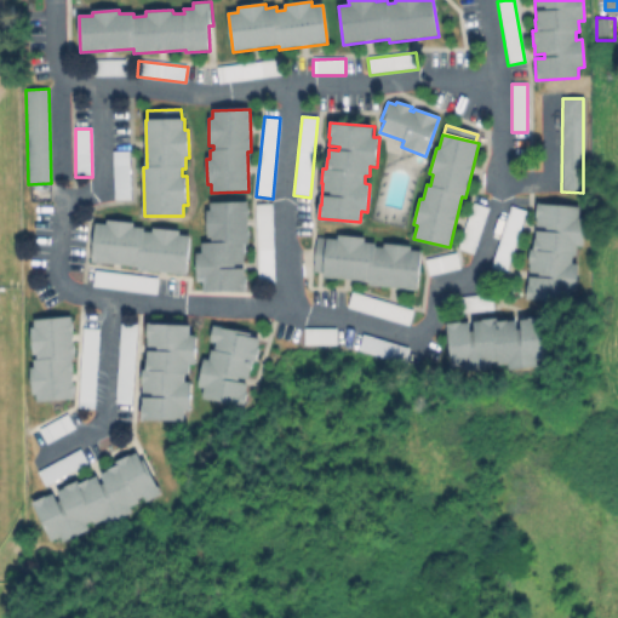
[(131,200),(130,152),(113,152),(114,200),(131,200)]
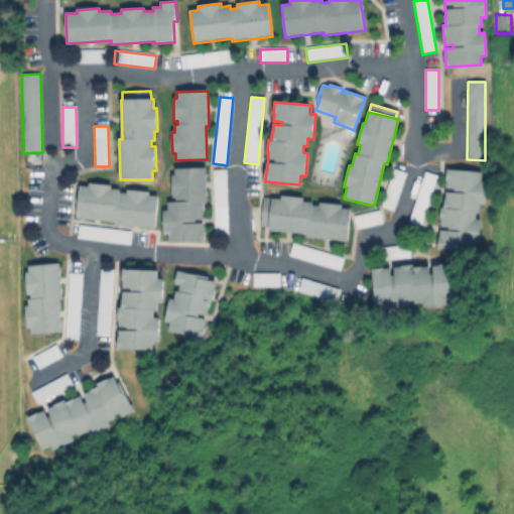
[(162,211),(167,211),(167,202),(175,202),(175,199),(172,199),(172,175),(175,175),(175,168),(207,168),(208,204),(204,204),(204,213),(203,213),(203,220),(195,220),(196,224),(203,224),(204,231),(205,231),(205,242),(169,243),(169,235),(163,235),(162,211)]
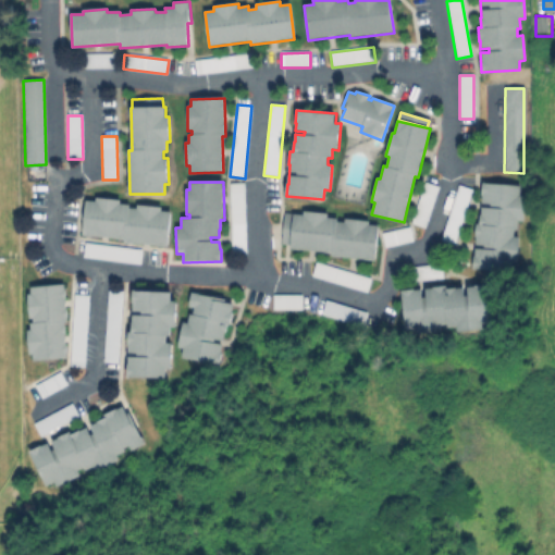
[(523,222),(526,195),(520,195),(521,185),(481,182),(481,196),(482,196),(481,204),(490,205),(490,208),(481,208),(481,216),(480,216),(479,224),(476,224),(475,237),(476,237),(476,245),(484,245),(484,250),(476,249),(475,257),(473,257),(472,270),(512,272),(512,262),(518,263),(520,237),(514,236),(515,231),(518,231),(518,222),(523,222)]
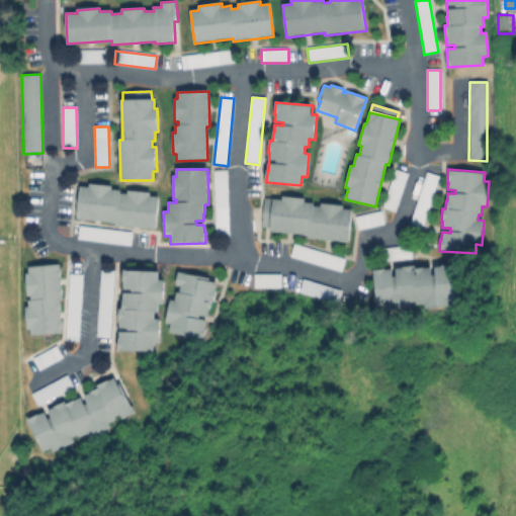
[(213,171),(227,171),(229,236),(216,236),(213,171)]
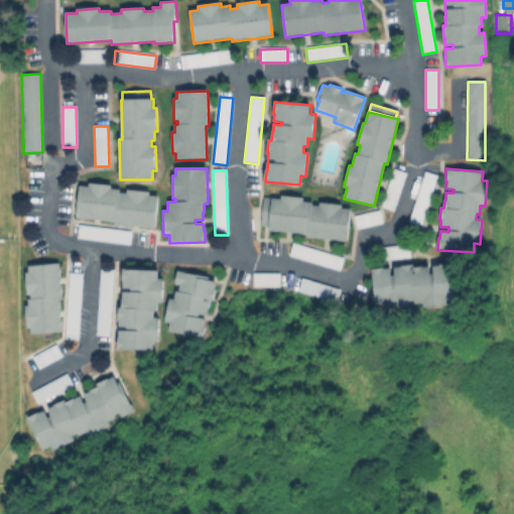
[(424,172),(437,176),(420,227),(408,223),(424,172)]
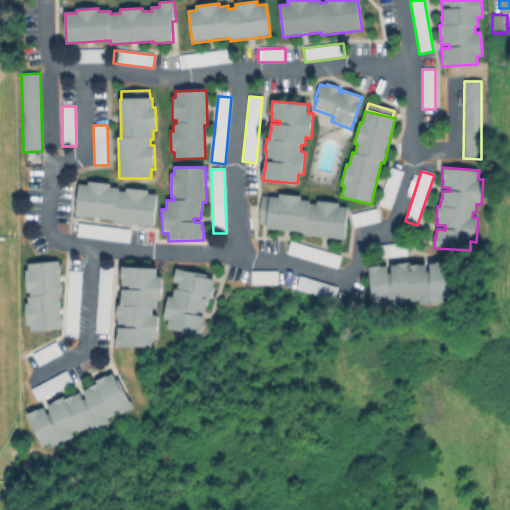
[(79,184),(87,185),(88,181),(111,183),(110,187),(119,188),(119,191),(126,192),(126,188),(148,190),(147,194),(157,195),(153,227),(113,223),(113,220),(75,216),(79,184)]
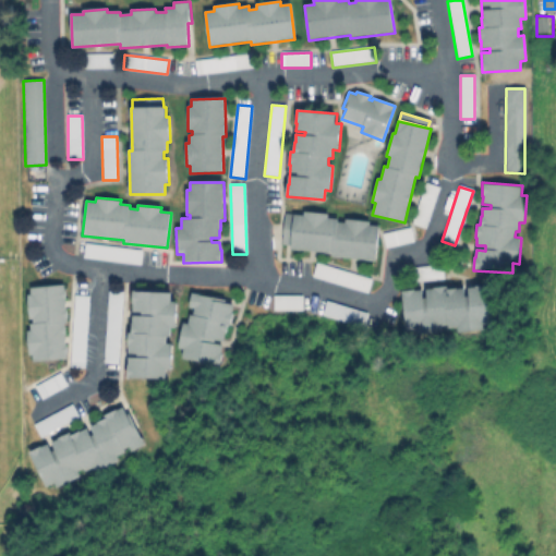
[(286,214),(303,216),(303,212),(329,214),(328,218),(338,219),(337,222),(345,224),(346,219),(370,221),(369,226),(378,227),(375,262),(331,257),(331,254),(290,250),(291,245),(282,244),(286,214)]
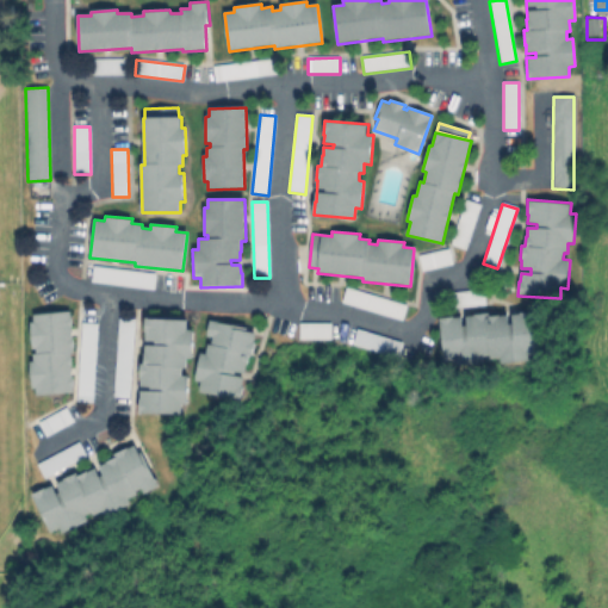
[(417,256),(450,249),(453,265),(421,272),(417,256)]
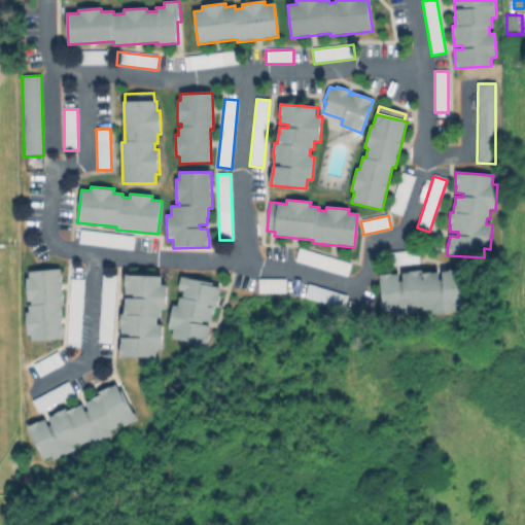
[(80,231),(135,237),(133,250),(79,244),(80,231)]
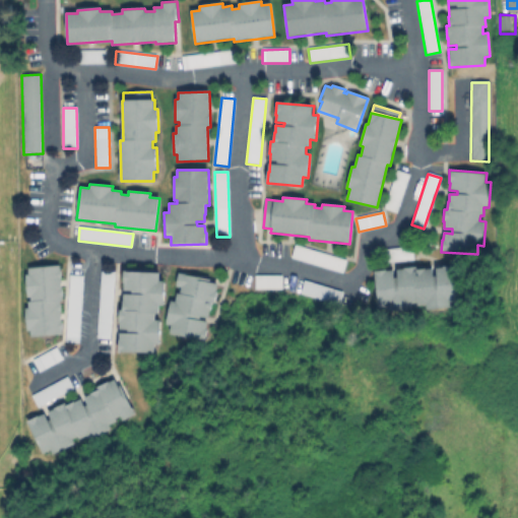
[(290,258),(295,245),(346,260),(342,273),(290,258)]
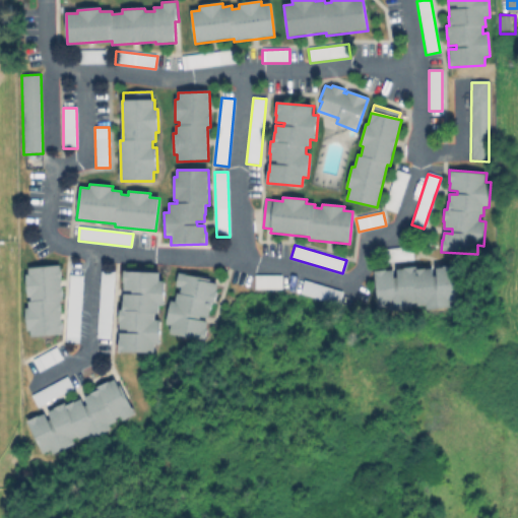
[(413,260),(412,247),(386,250),(387,262),(413,260)]
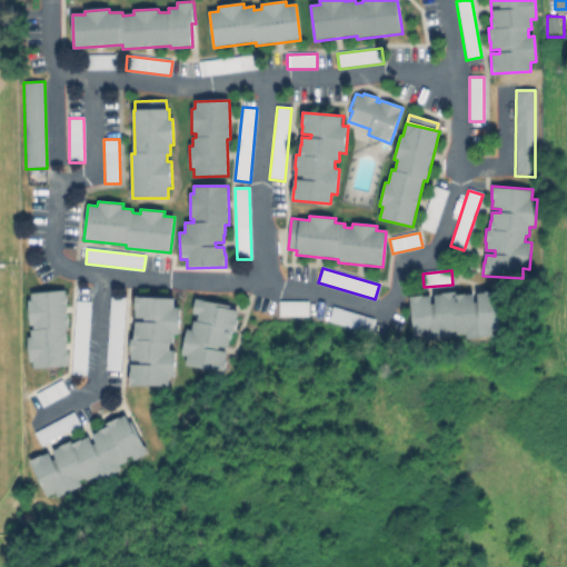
[(69,330),(66,330),(68,367),(35,369),(33,362),(30,362),(28,338),(31,338),(31,330),(33,330),(33,326),(30,326),(28,300),(31,300),(30,294),(66,290),(69,330)]
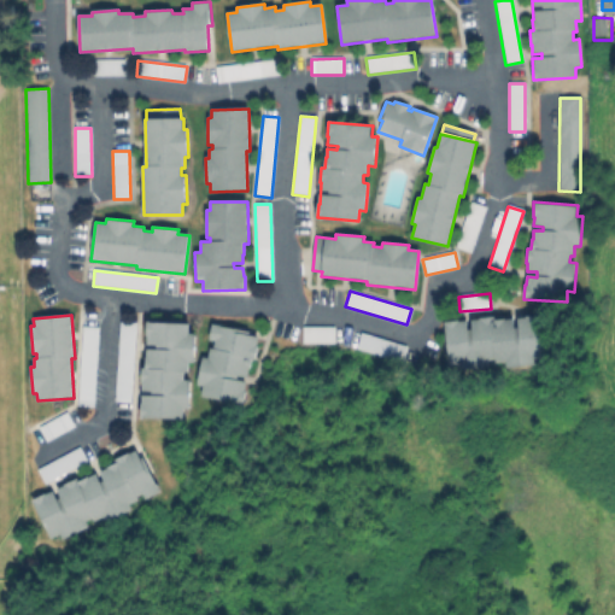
[(445,322),(458,321),(458,322),(468,321),(469,331),(473,331),(472,321),(479,320),(479,318),(495,317),(495,320),(505,320),(505,321),(514,320),(515,329),(519,329),(517,318),(526,318),(526,316),(539,315),(544,357),(533,358),(534,364),(508,368),(508,362),(498,362),(498,358),(486,359),(487,367),(461,369),(461,364),(449,364),(445,322)]
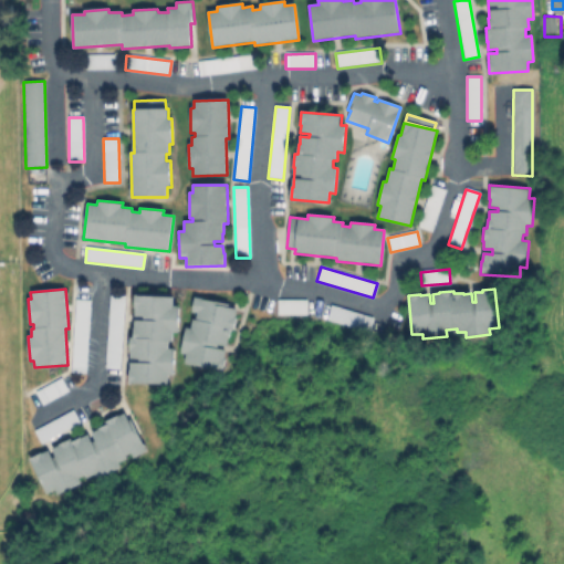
[(111,295),(125,296),(121,369),(105,368),(111,295)]
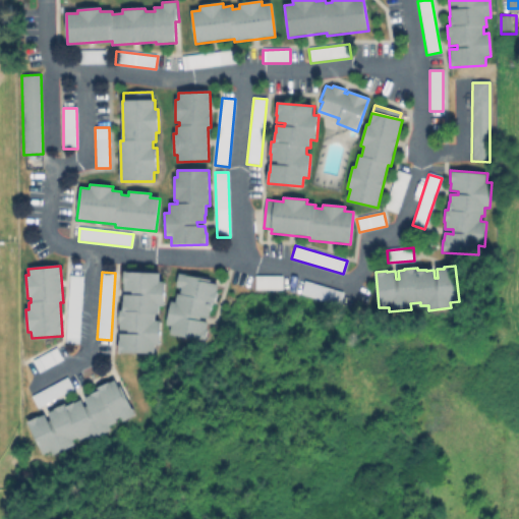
[(159,314),(156,314),(156,322),(162,322),(161,346),(156,346),(155,354),(119,353),(120,334),(128,334),(128,331),(120,331),(120,324),(119,324),(120,310),(123,310),(123,302),(124,302),(124,295),(132,295),(132,291),(124,291),(124,284),(124,273),(161,274),(160,282),(165,282),(164,306),(159,306),(159,314)]
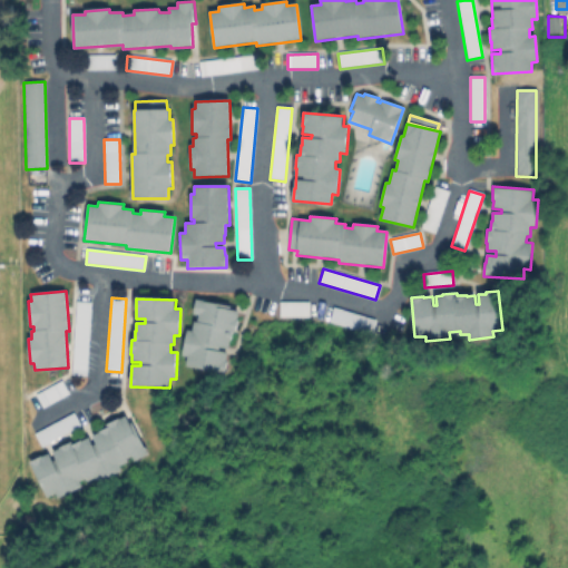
[(195,300),(232,306),(231,310),(238,311),(237,320),(235,332),(225,331),(225,334),(232,335),(231,341),(229,341),(228,350),(218,348),(217,352),(227,353),(225,362),(227,362),(225,374),(185,366),(186,358),(182,356),(186,330),(192,331),(194,322),(197,322),(198,316),(193,315),(195,300)]
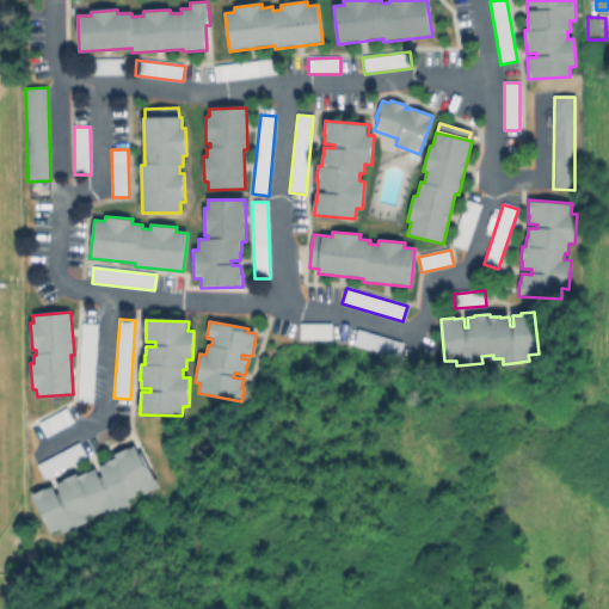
[(81,324),(98,325),(93,404),(77,403),(81,324)]
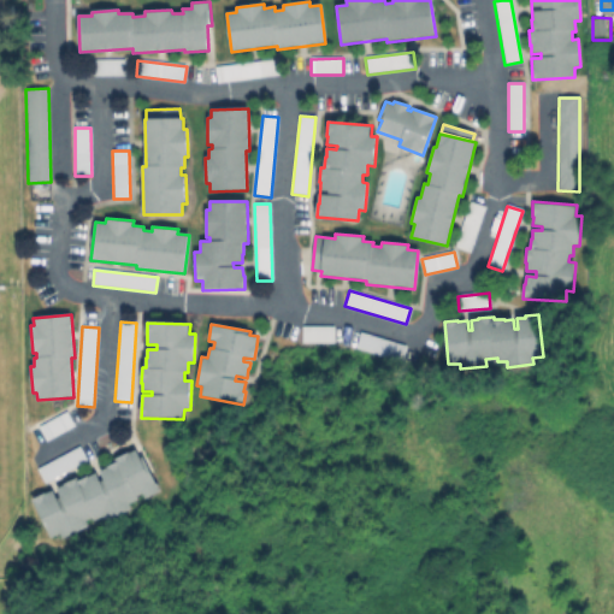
[(302,328),(334,328),(334,343),(302,343),(302,328)]
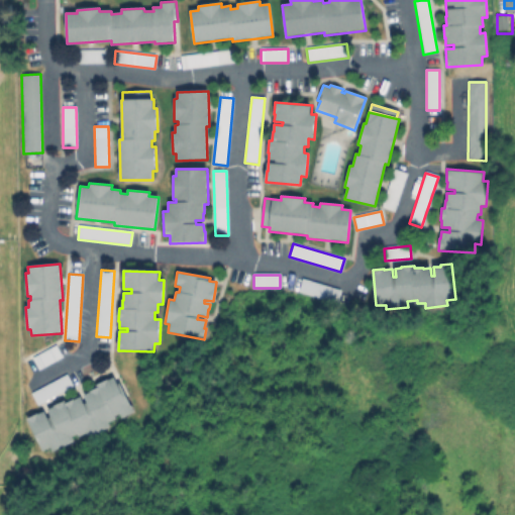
[(303,280),(340,291),(337,303),(299,292),(303,280)]
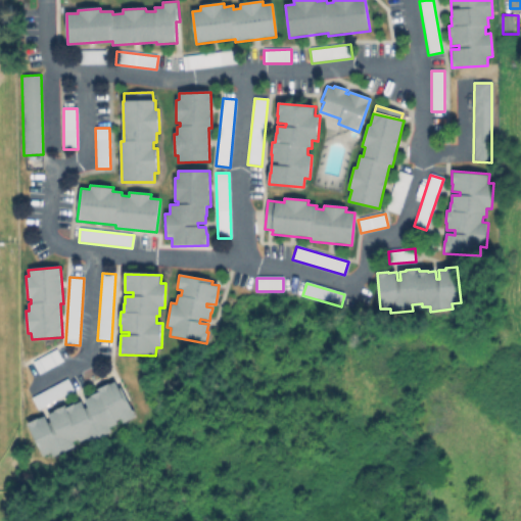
[(33,363),(57,349),(63,362),(40,375),(33,363)]
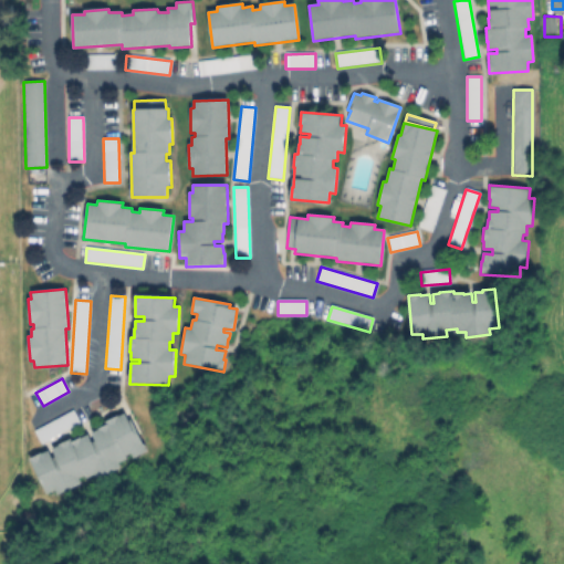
[(34,431),(42,445),(81,424),(73,410),(34,431)]
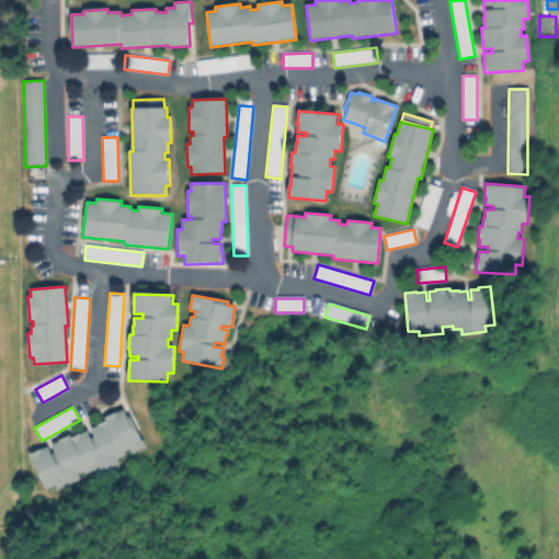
[(29,455),(41,449),(42,449),(48,446),(52,455),(56,453),(52,445),(58,442),(57,441),(70,435),(71,438),(80,434),(80,435),(87,432),(91,440),(95,437),(91,430),(98,426),(98,425),(105,422),(104,418),(116,412),(117,413),(124,410),(130,424),(134,423),(143,441),(147,447),(133,455),(130,449),(124,452),(126,455),(117,459),(120,464),(97,476),(94,470),(86,475),(84,472),(80,475),(82,478),(57,491),(55,486),(46,490),(29,455)]
